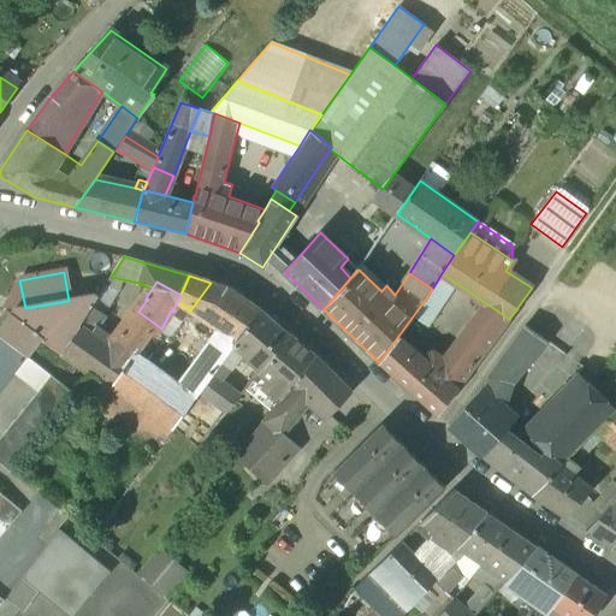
[(211,283),(190,311),(220,331),(237,341),(260,309),(226,288),(211,283)]
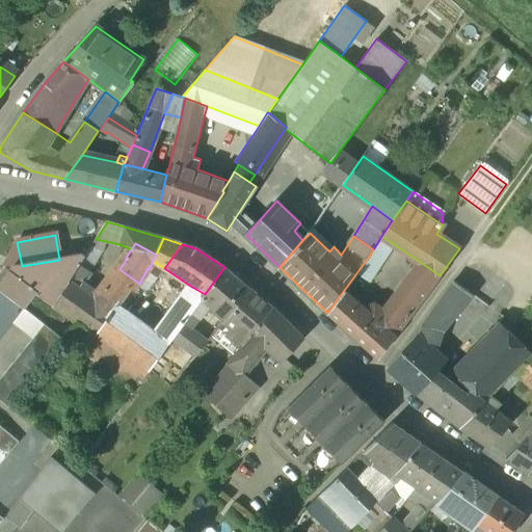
[(22,266),(12,268),(10,272),(6,269),(0,276),(0,290),(24,309),(35,294),(52,306),(68,282),(79,266),(84,258),(81,256),(59,260),(22,266)]
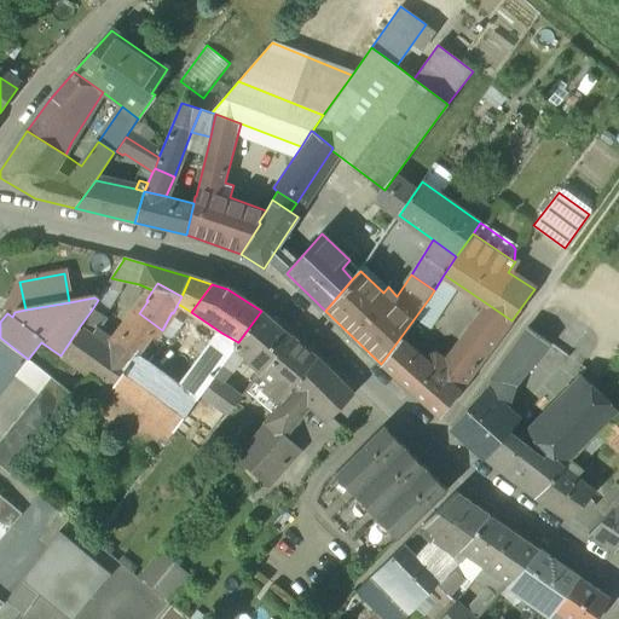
[(191,312),(178,304),(173,313),(172,312),(162,330),(173,337),(191,312)]
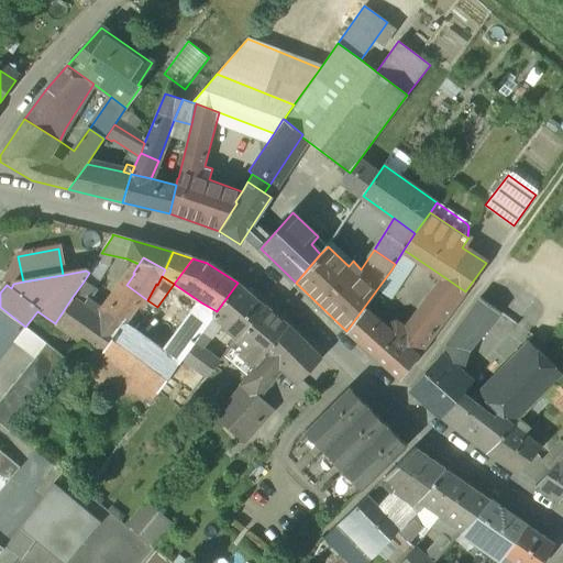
[(443,285),(440,282),(405,330),(404,331),(424,348),(465,291),(448,279),(443,285)]
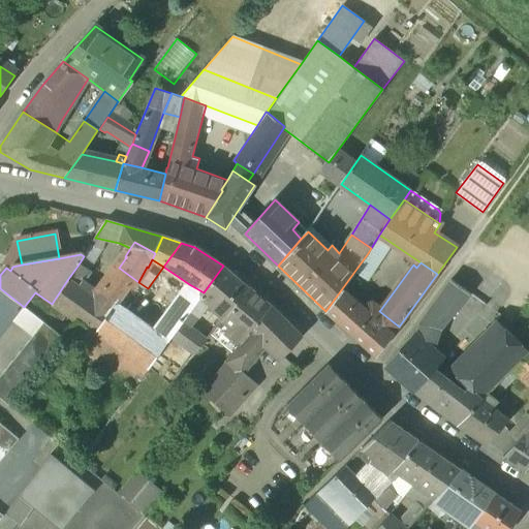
[(90,272),(79,265),(67,280),(79,288),(90,272)]
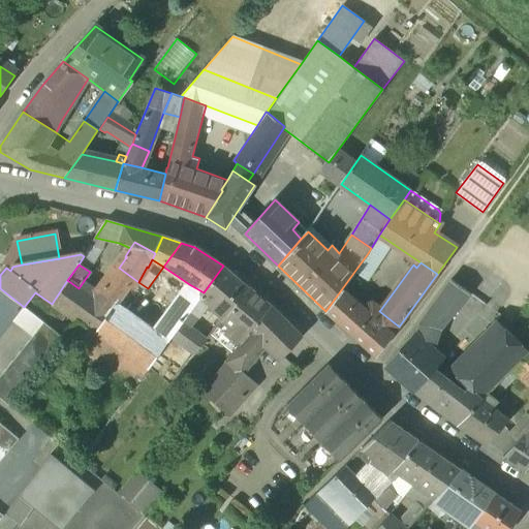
[(204,292),(200,297),(208,303),(225,317),(227,314),(228,315),(248,288),(223,266),(204,292)]
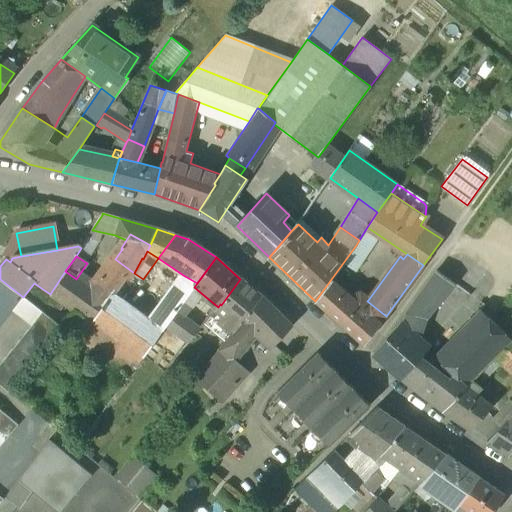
[(115,259),(92,290),(106,301),(111,294),(112,295),(119,284),(134,273),(115,259)]
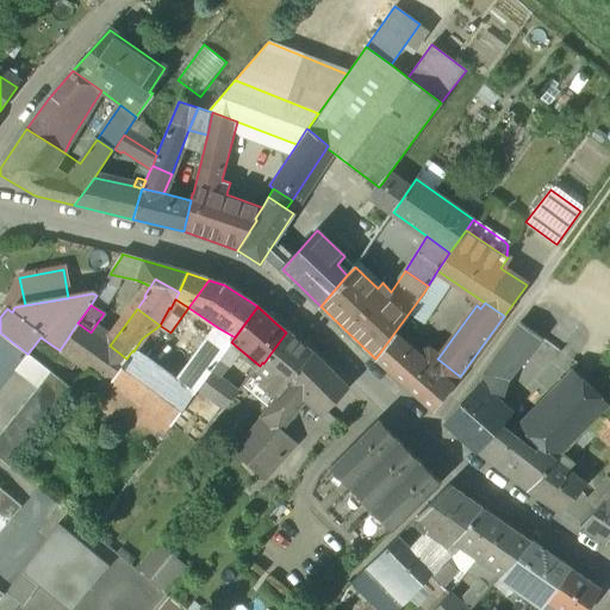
[(91,332),(78,323),(60,350),(88,371),(107,385),(110,383),(126,359),(110,346),(91,332)]
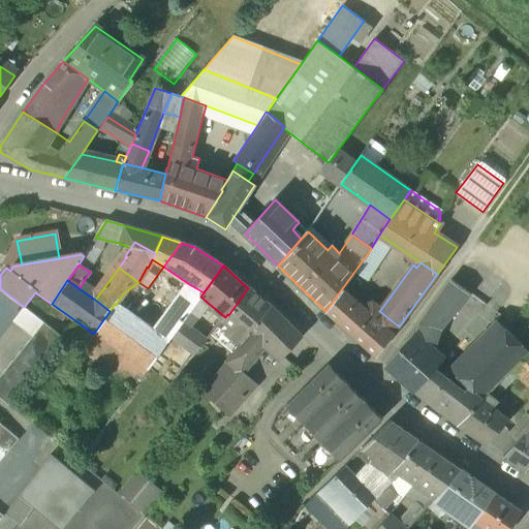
[(448,282),(418,325),(434,330),(462,293),(448,282)]
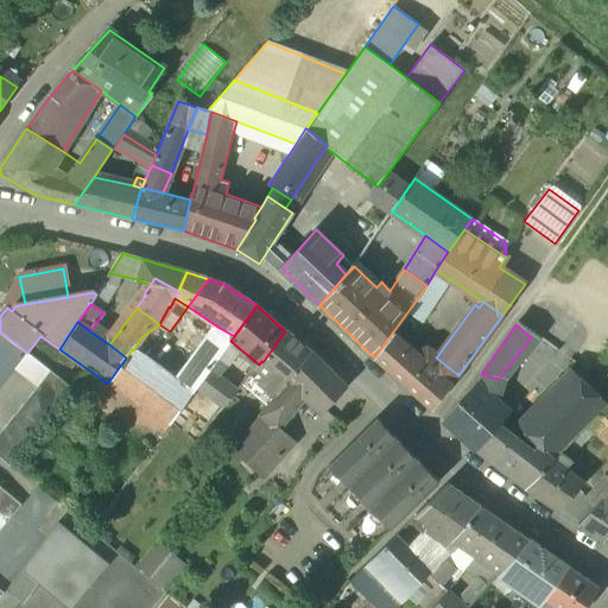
[(234,336),(217,327),(210,336),(226,347),(230,341),(234,336)]
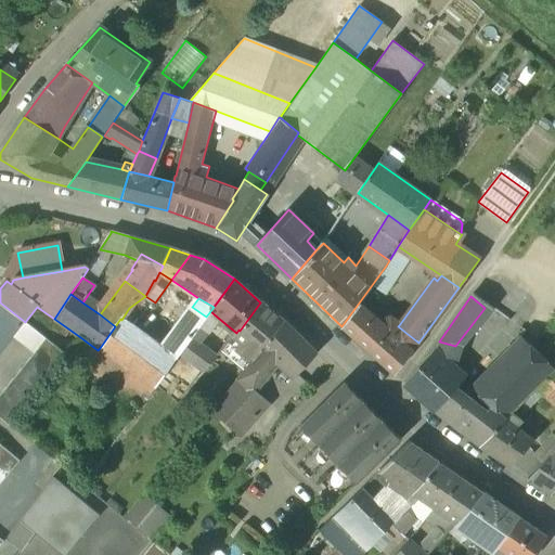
[(0,302),(0,352),(25,322),(0,302)]
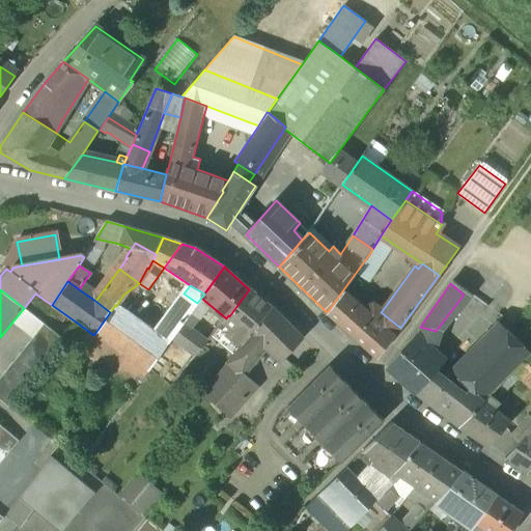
[(249,289),(229,316),(228,315),(226,318),(224,320),(232,329),(228,335),(242,346),(251,335),(250,335),(272,308),(249,289)]
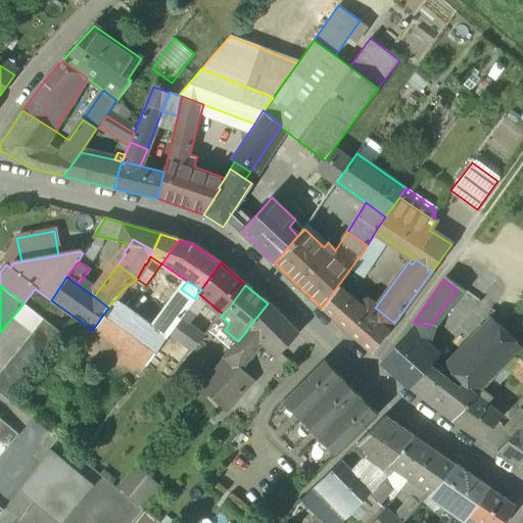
[(360,308),(336,288),(322,307),(372,352),(387,333),(360,308)]
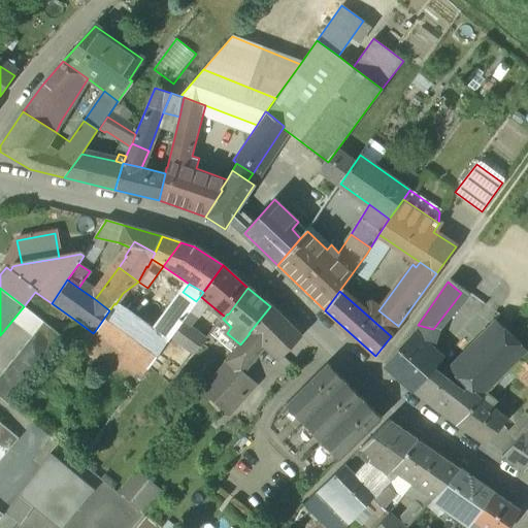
[(196,301),(183,292),(154,333),(166,341),(170,336),(182,322),(190,309),(196,301)]
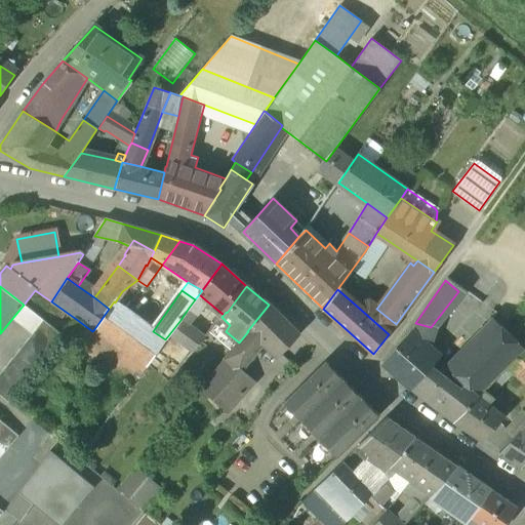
[(206,300),(199,294),(195,299),(189,308),(197,315),(206,300)]
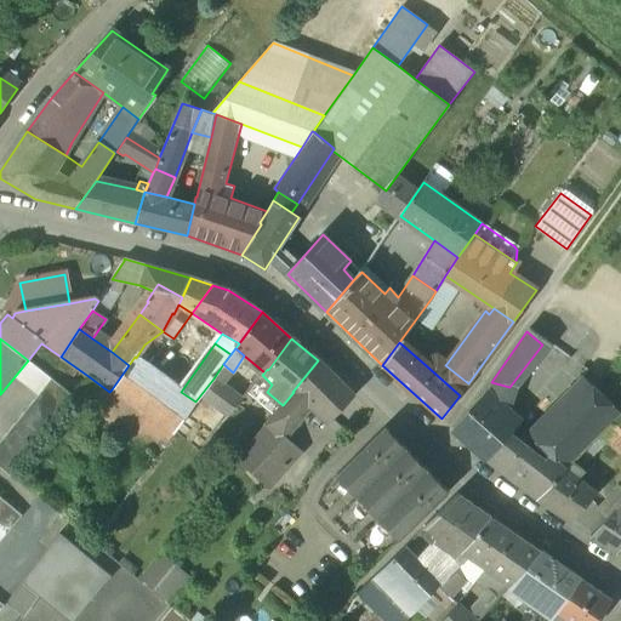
[(136,358),(135,357),(129,365),(112,389),(142,412),(171,434),(195,402),(181,392),(136,358)]
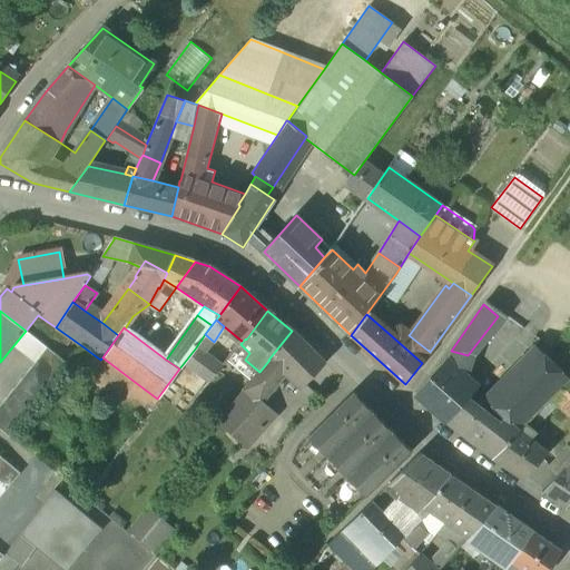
[(410,334),(402,328),(397,328),(392,336),(422,363),(430,352),(409,335),(410,334)]
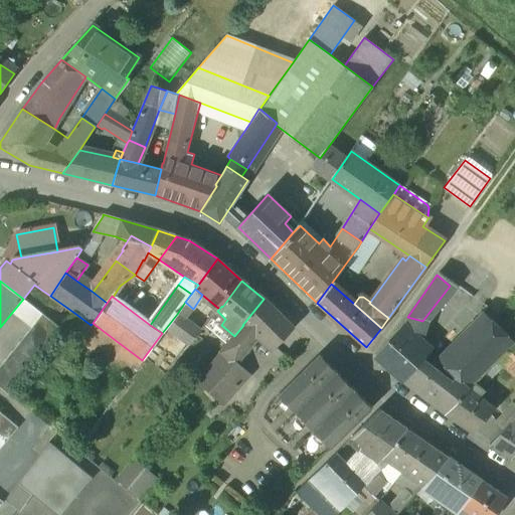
[(264,299),(242,325),(243,325),(234,336),(228,344),(222,351),(235,363),(261,333),(275,345),(291,327),(264,299)]
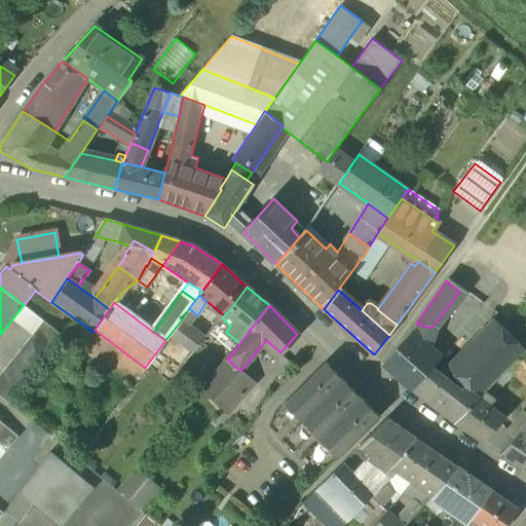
[(197,315),(189,308),(181,321),(189,327),(197,315)]
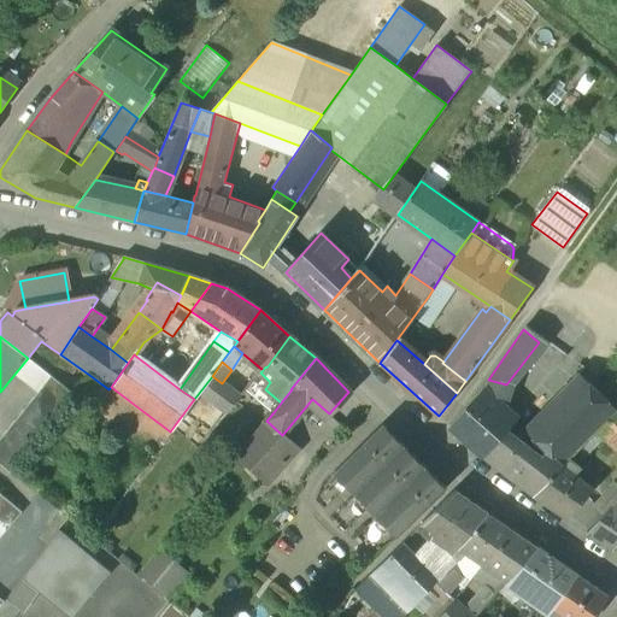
[(270,382),(260,372),(247,388),(274,412),(281,403),(265,389),(270,382)]
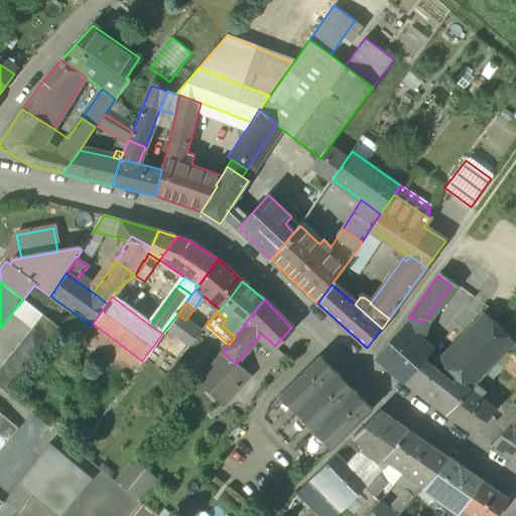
[(484,312),(440,363),(457,378),(469,389),(474,384),(515,343),(491,319),(484,312)]
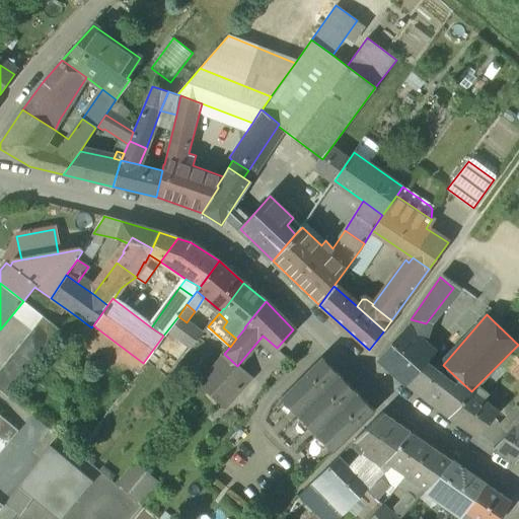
[(91,327),(75,315),(62,331),(105,364),(119,345),(93,325),(91,327)]
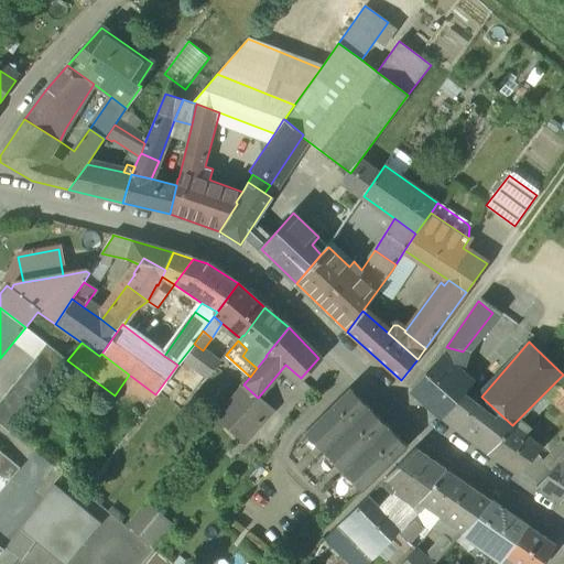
[(0,403),(0,424),(11,434),(67,360),(45,344),(0,403)]
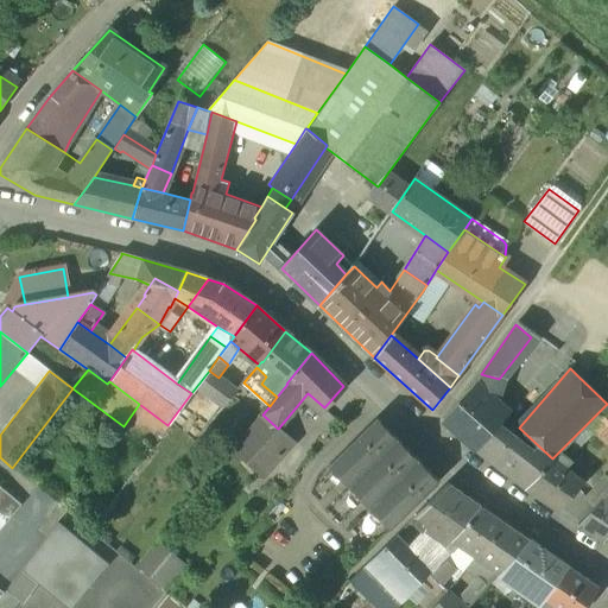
[(219,378),(209,371),(196,387),(223,407),(236,391),(219,378)]
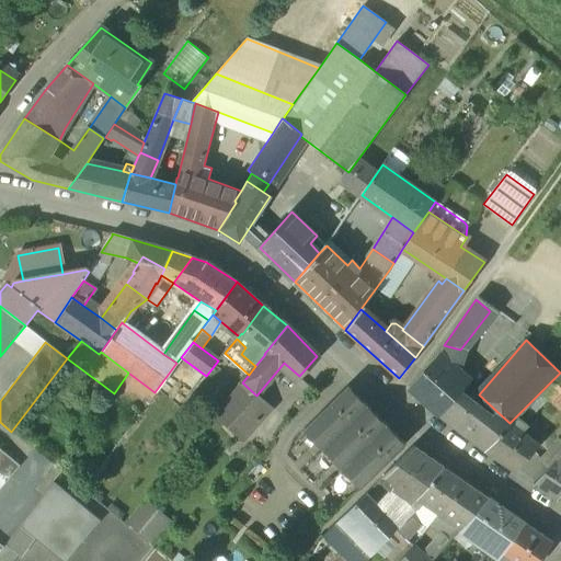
[(444,361),(434,363),(410,389),(441,416),(460,391),(467,381),(459,374),(460,350),(444,345),(444,361)]
